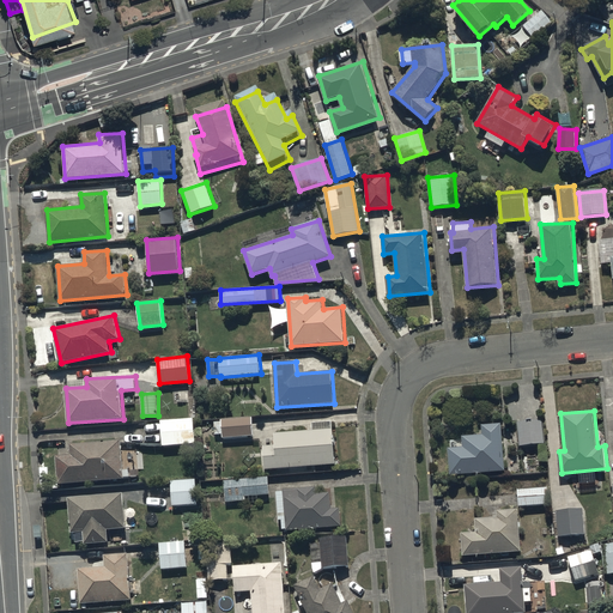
[(194,418),(162,420),(163,445),(195,444),(194,418)]
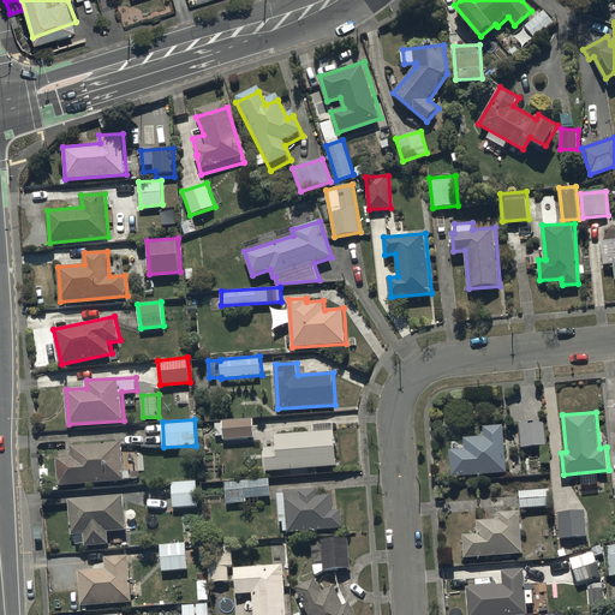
[(254,419),(222,421),(222,423),(215,423),(215,436),(224,436),(225,439),(255,437),(254,419)]
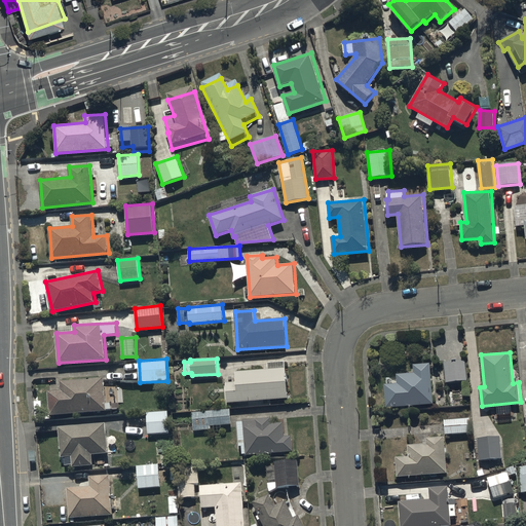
[(465,360),(444,362),(446,382),(467,380),(465,360)]
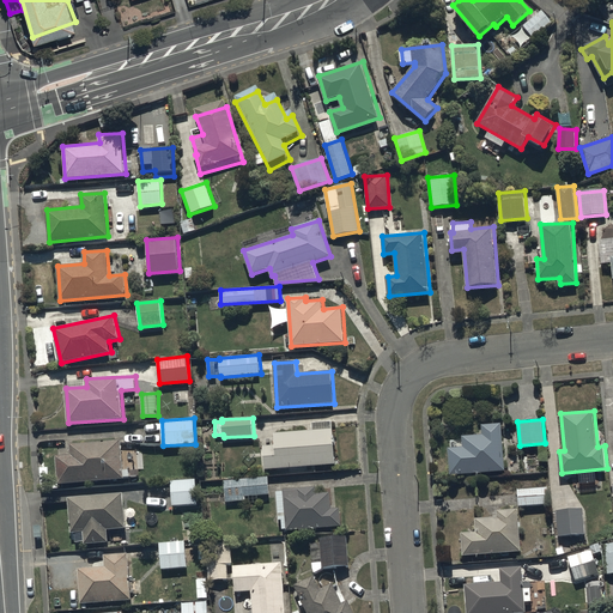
[(275,434),(277,445),(265,447),(266,468),(335,463),(333,422),(313,423),(314,430),(275,434)]
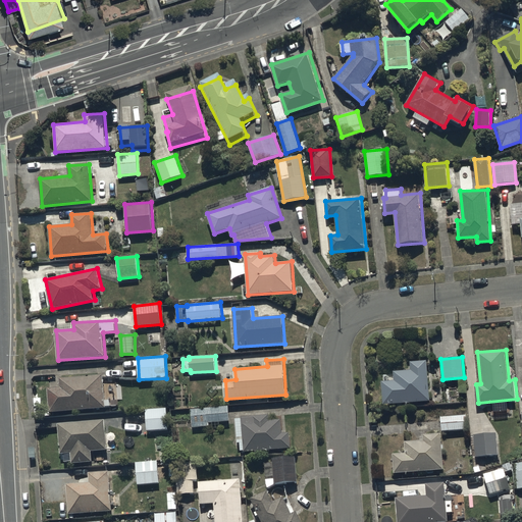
[(412,361),(412,370),(395,371),(395,381),(382,381),(384,404),(429,401),(428,361),(412,361)]
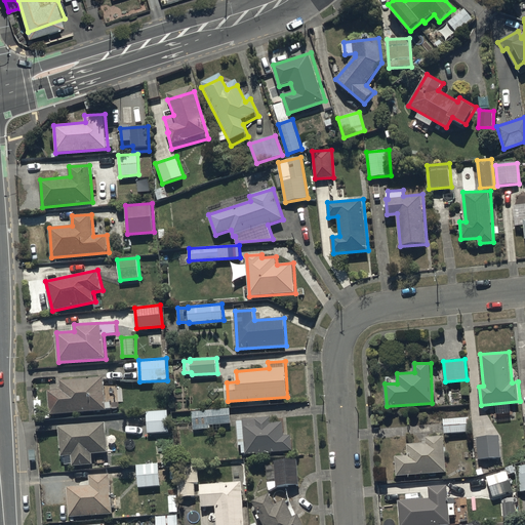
[(61,379),(62,390),(50,390),(51,413),(113,410),(112,401),(107,402),(105,376),(61,379)]
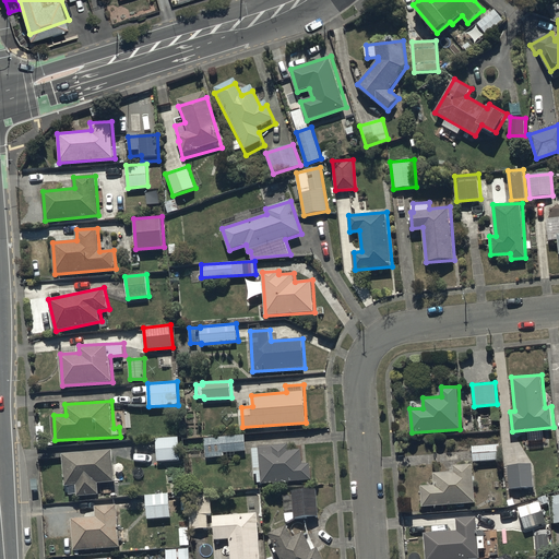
[(245,435),(204,437),(205,458),(224,456),(224,452),(246,451),(245,435)]
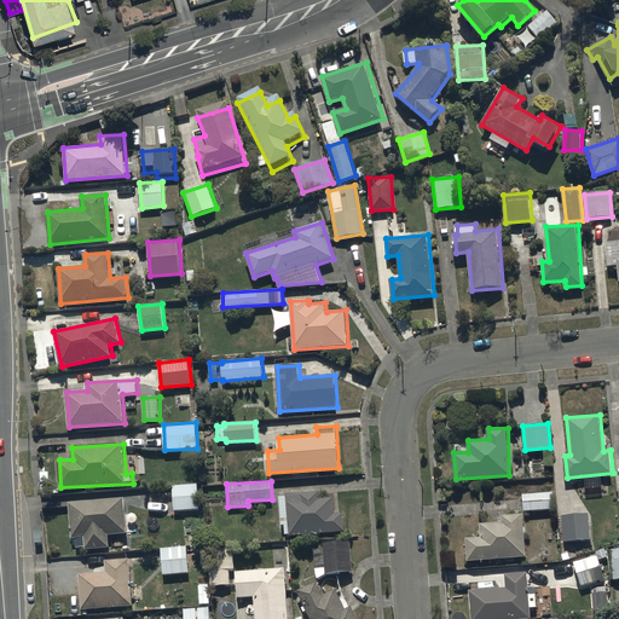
[(183,485),(174,485),(174,510),(200,509),(200,484),(186,485),(186,482),(183,482),(183,485)]
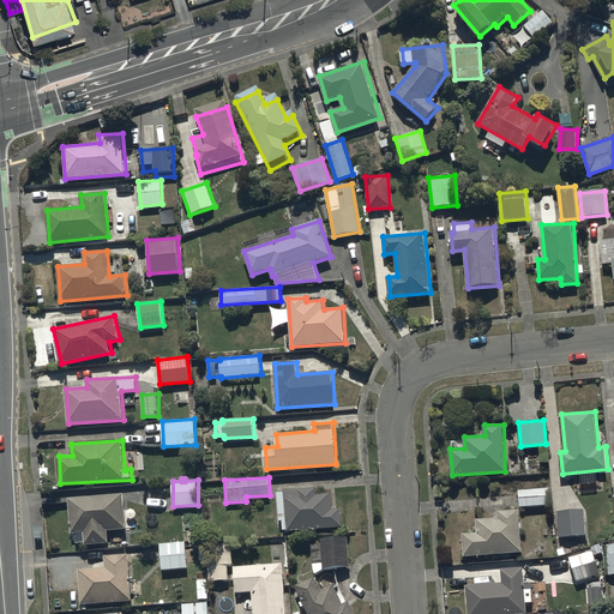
[(287,530),(287,531),(343,528),(342,509),(333,509),(332,493),(318,494),(317,488),(284,489),(284,492),(277,493),(280,521),(282,521),(283,530),(287,530)]
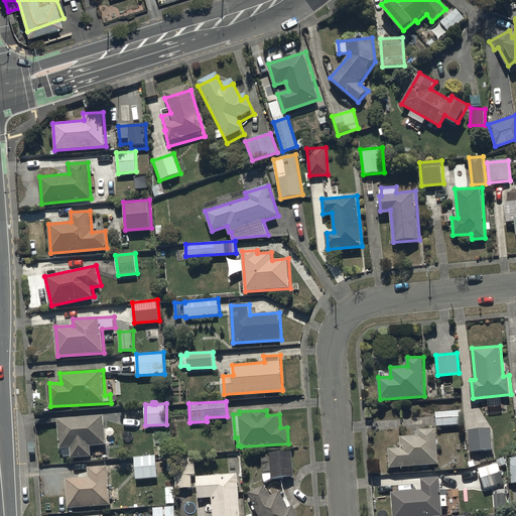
[(462,410),(436,412),(436,425),(463,424),(462,410)]
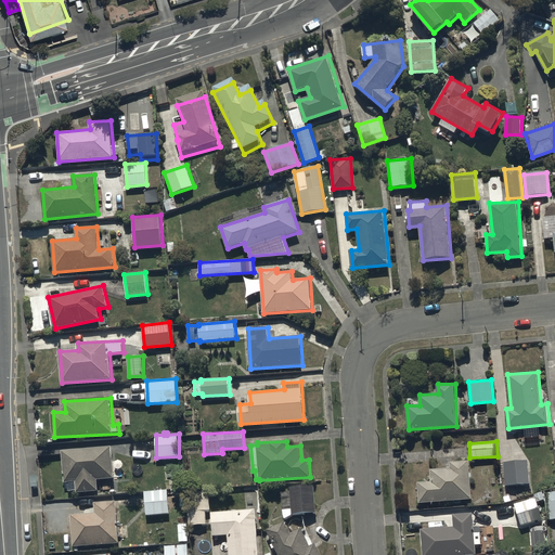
[(113,446),(61,450),(65,482),(67,482),(68,490),(76,489),(77,493),(99,491),(98,479),(115,478),(113,446)]
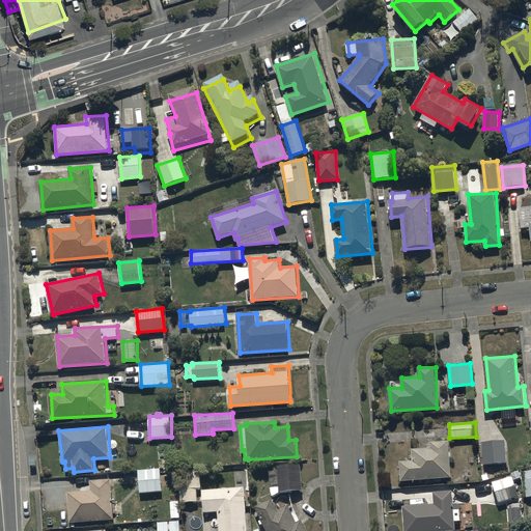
[(413,449),(414,462),(401,462),(402,480),(453,478),(451,440),(430,441),(430,448),(413,449)]
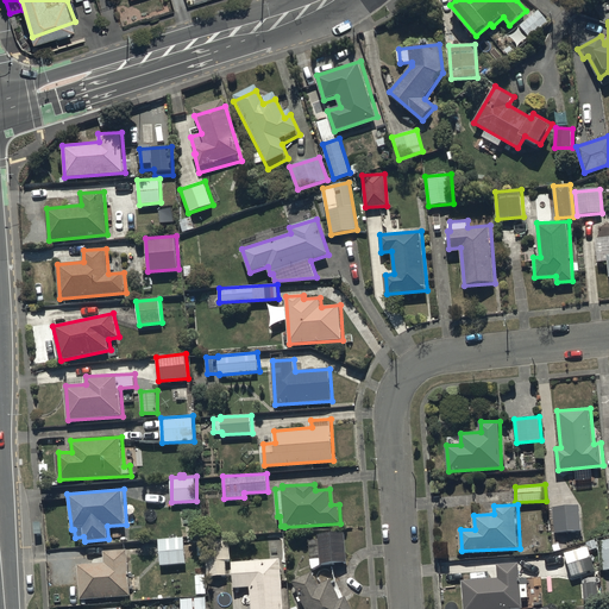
[(581,506),(553,507),(554,532),(582,531),(581,506)]
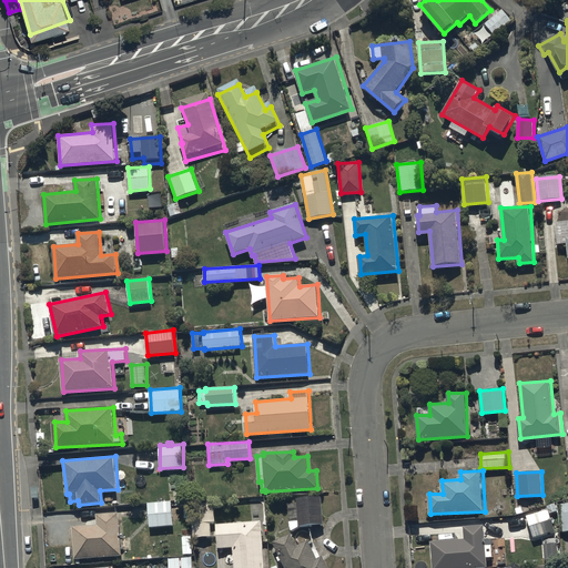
[(215,523),(214,495),(214,494),(191,496),(193,537),(212,536),(212,523),(215,523)]
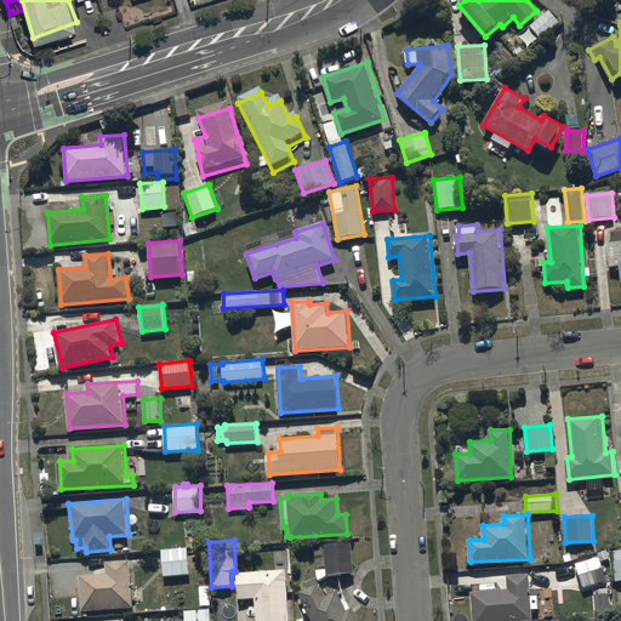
[(352,542),(325,543),(326,574),(353,573),(352,542)]
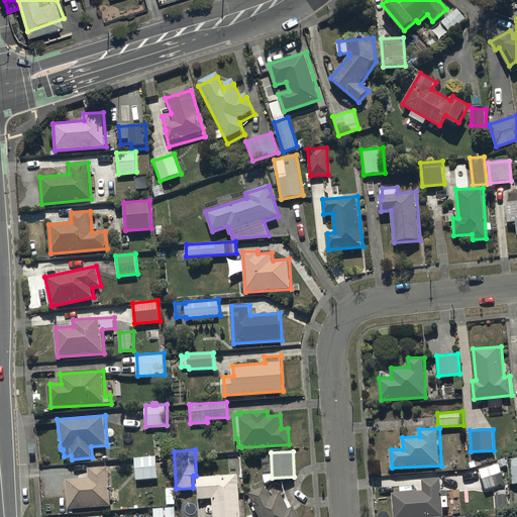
[(157,457),(134,458),(136,479),(158,478),(157,457)]
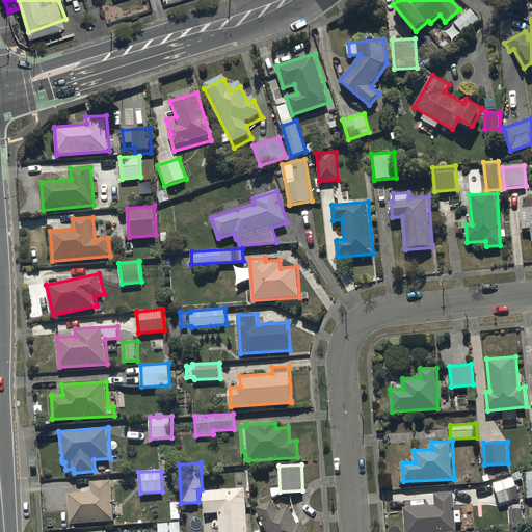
[(512,477),(494,483),(500,504),(520,498),(512,477)]
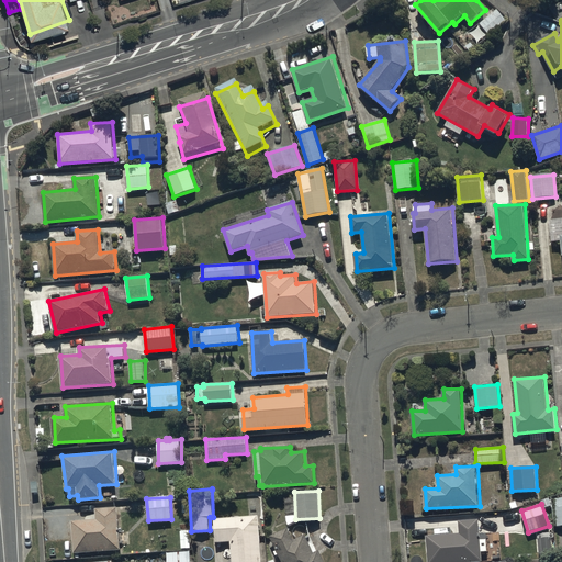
[(97,509),(98,518),(72,521),(75,554),(122,550),(119,507),(97,509)]
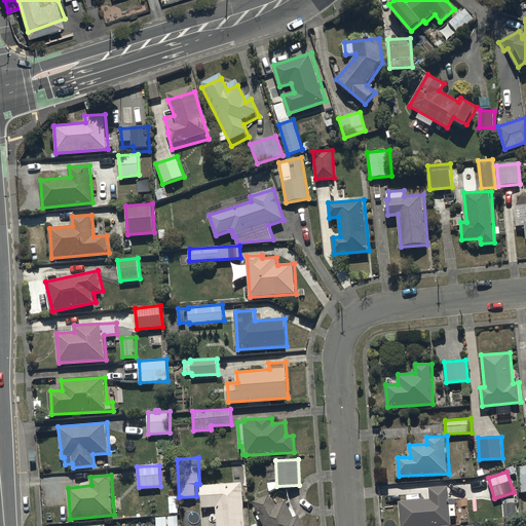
[(246,525),(243,483),(201,486),(201,489),(199,490),(200,497),(201,497),(202,504),(199,504),(200,525),(246,525)]
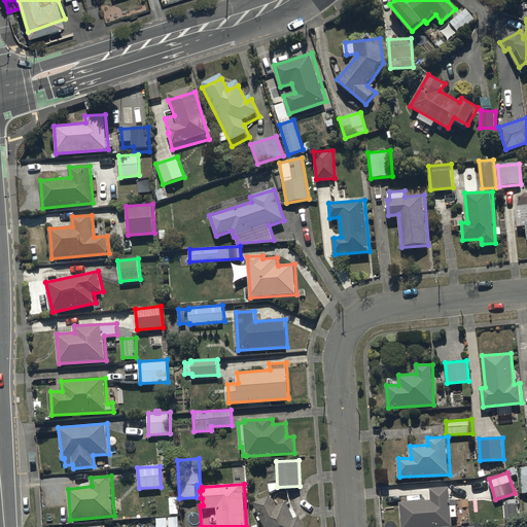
[(430,489),(431,500),(400,502),(401,526),(443,526),(453,526),(450,487),(430,489)]
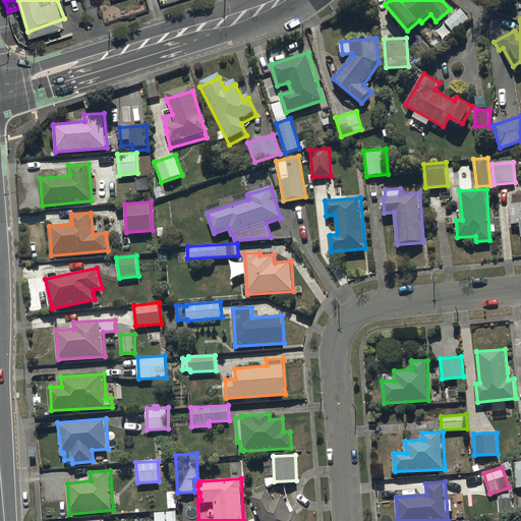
[(273,500),(268,489),(250,498),(263,520),(302,520),(296,509),(292,512),(283,495),(273,500)]
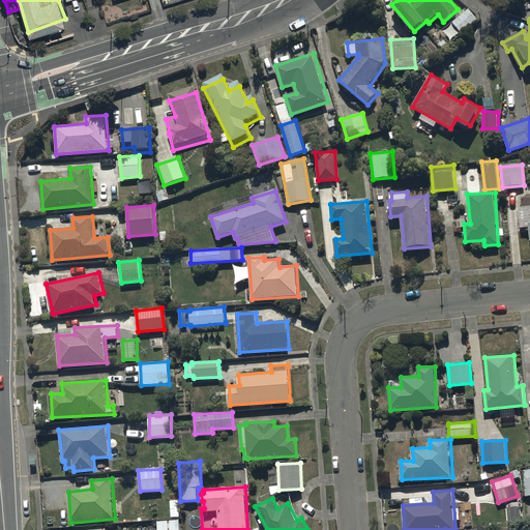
[(521,507),(507,508),(508,522),(522,521),(521,507)]
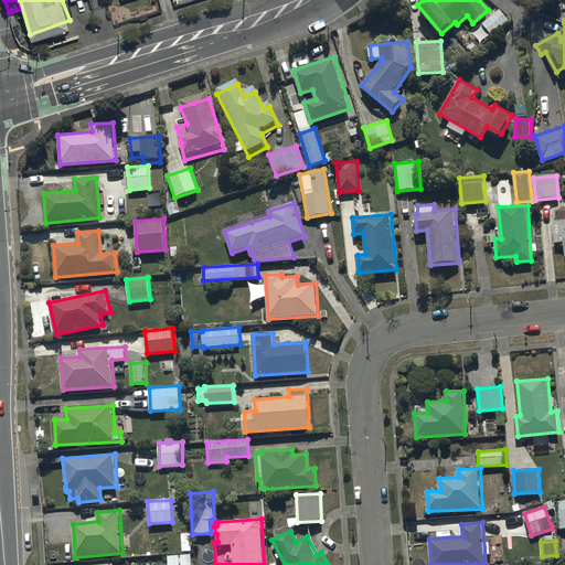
[(192,564),(192,554),(168,556),(168,564),(192,564)]
